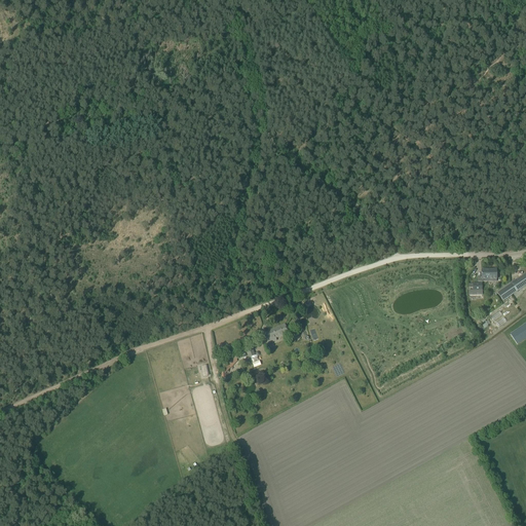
[(482,271),(482,279),(496,279),(496,270),(488,270),(488,271),(482,271)]
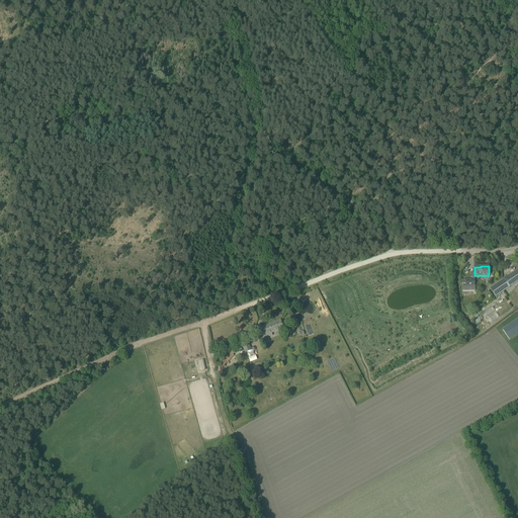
[(517,270),(490,288),(496,296),(517,280),(517,270)]
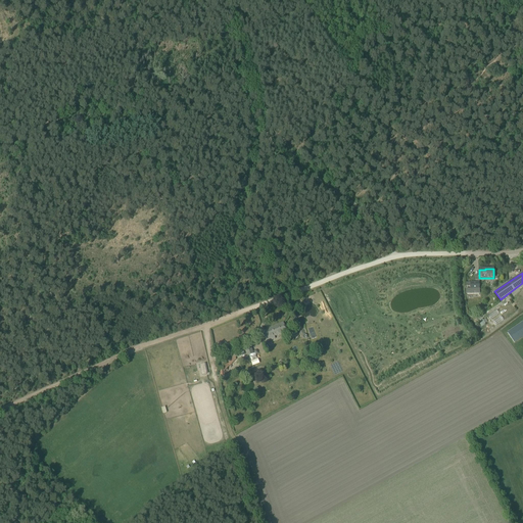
[(470,283),(466,283),(466,285),(470,285),(470,288),(470,289),(466,289),(466,293),(470,293),(479,293),(479,289),(479,287),(479,282),(470,282),(470,283)]
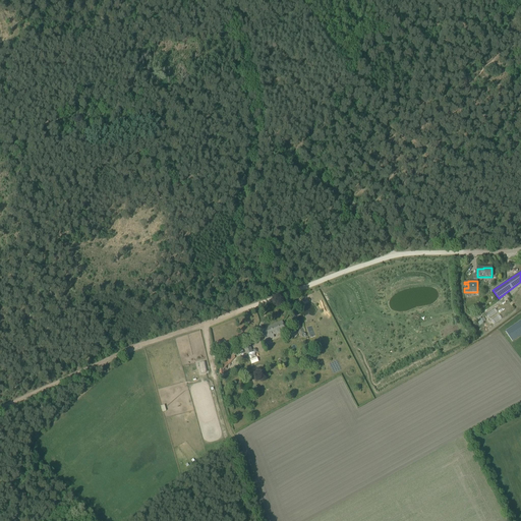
[(520,320),(506,332),(512,341),(520,335),(520,320)]
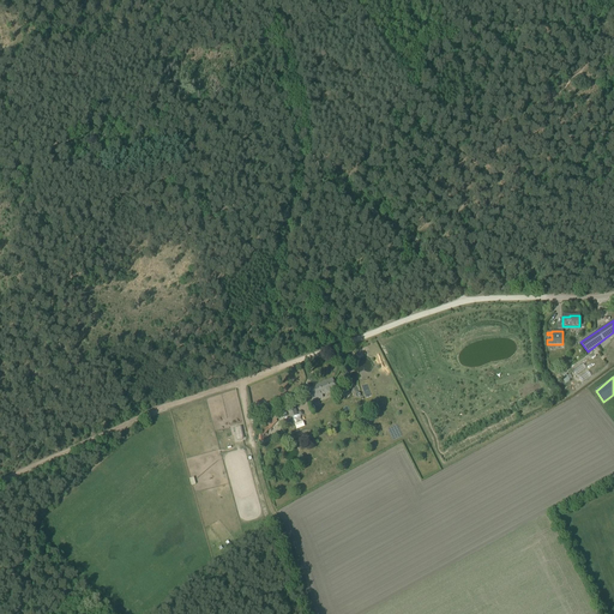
[(337,390),(335,385),(332,379),(317,385),(317,386),(308,390),(313,402),(319,399),(318,397),(337,390)]
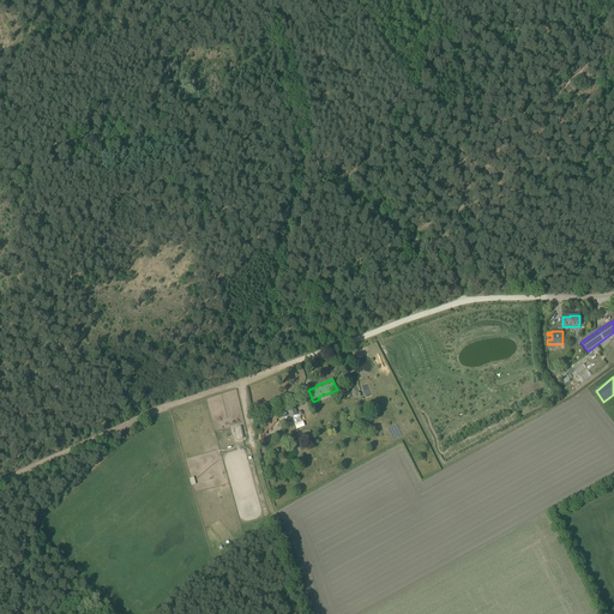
[(342,383),(338,384),(339,389),(341,389),(343,393),(348,391),(347,386),(344,387),(342,383)]
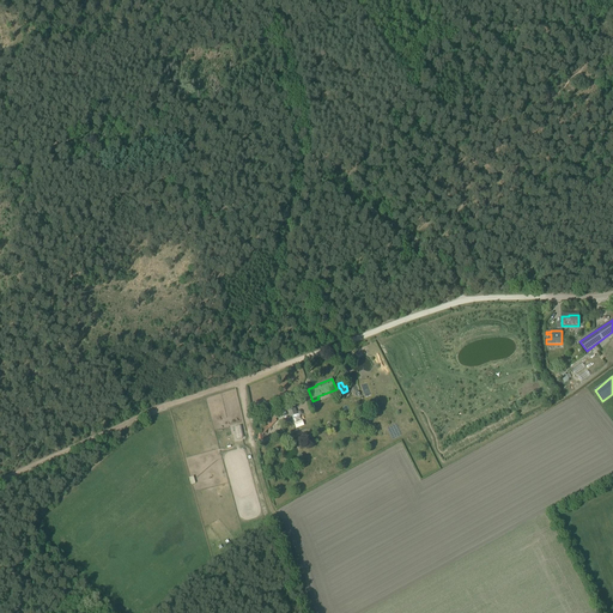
[(293,405),(286,407),(290,418),(297,414),(293,405)]
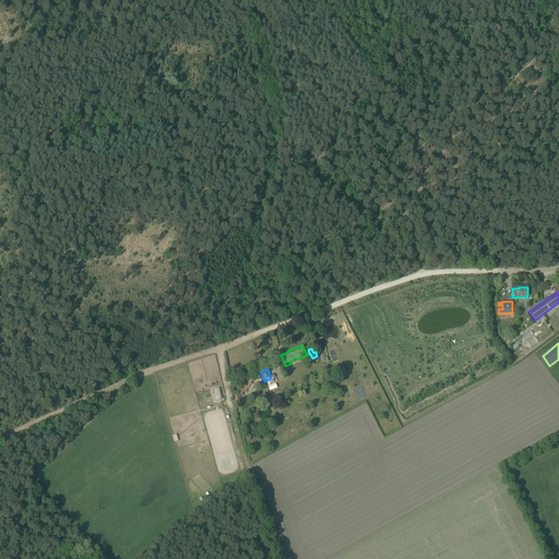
[(248,388),(252,383),(251,383),(254,379),(250,376),(235,392),(237,394),(239,394),(239,396),(245,391),(248,388)]
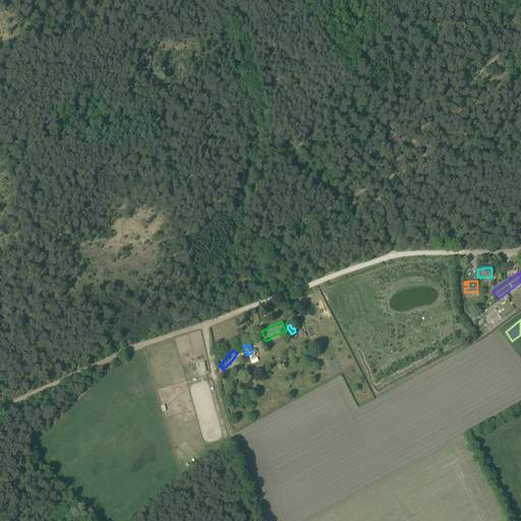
[(198,363),(199,366),(201,366),(203,373),(207,372),(206,362),(198,363)]
